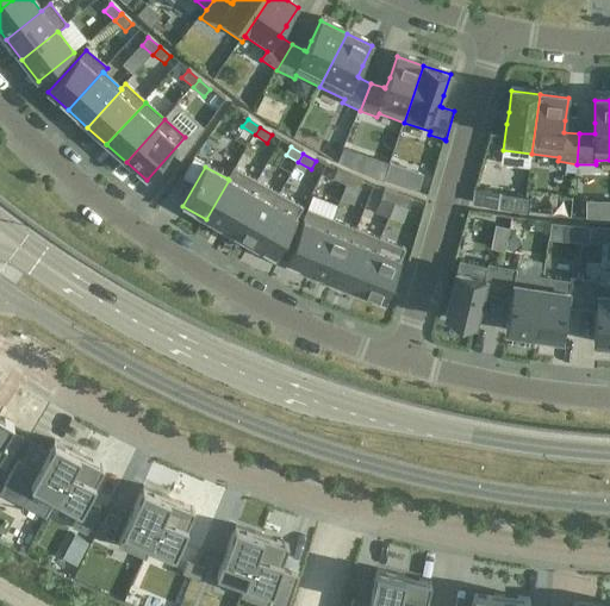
[(229,232),(257,182),(234,169),(228,179),(229,180),(206,219),(229,232)]
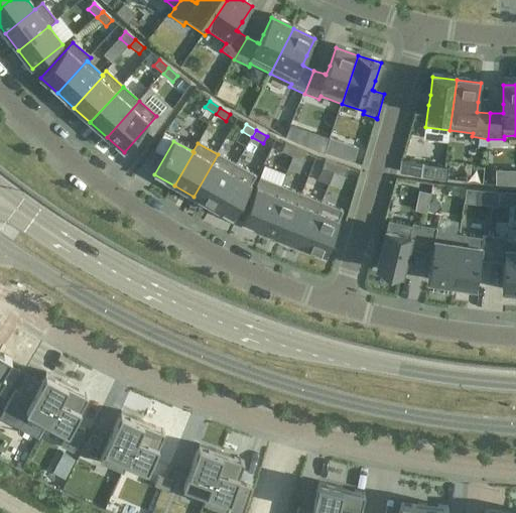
[(281,153),(292,158),(296,150),(285,145),(281,153)]
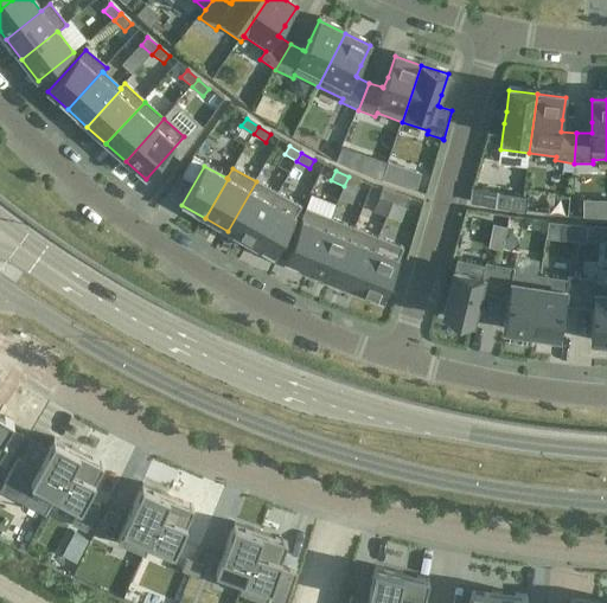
[(349,177),(344,186),(358,191),(362,183),(349,177)]
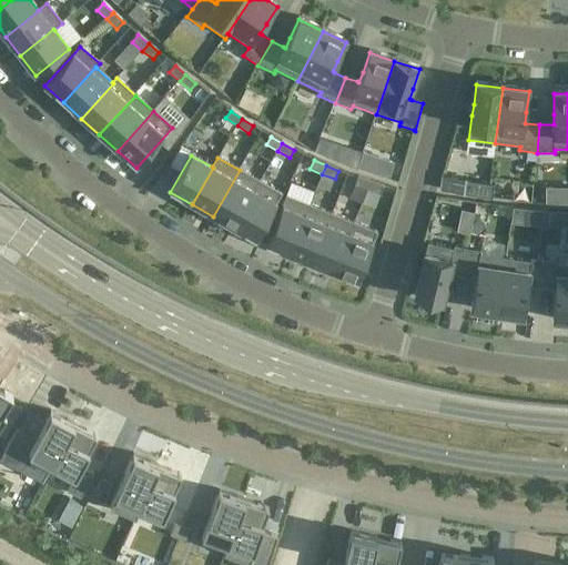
[(213,217),(234,229),(260,182),(240,170),(213,217)]
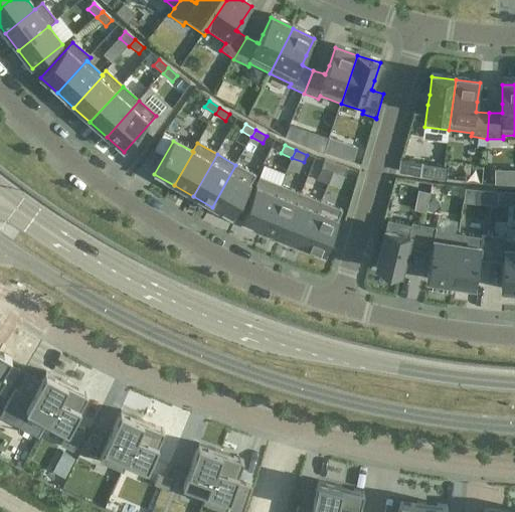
[(322,169),(333,173),(336,165),(324,162),(322,169)]
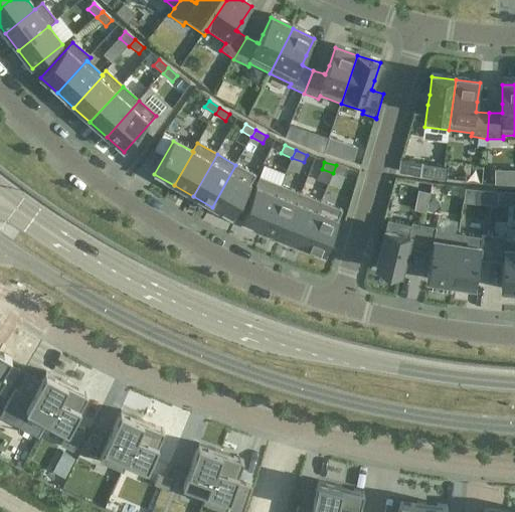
[(235,165),(212,207),(231,218),(255,176),(235,165)]
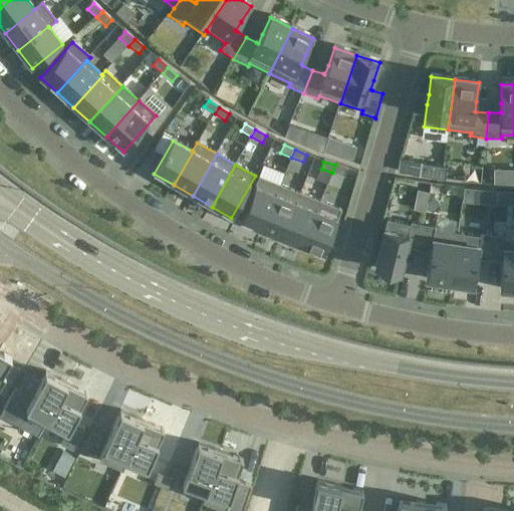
[(346,169),(335,165),(332,173),(344,177),(346,169)]
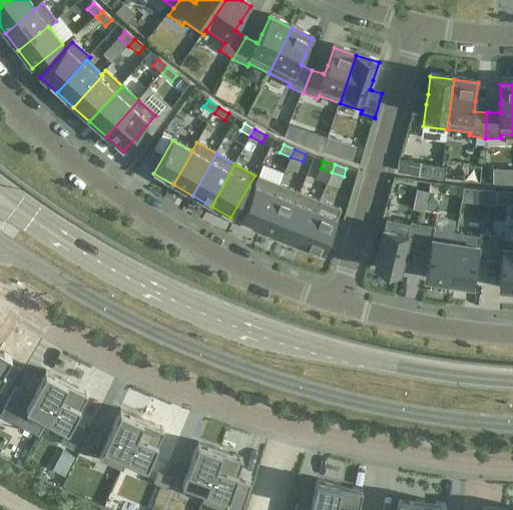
[(445,180),(446,168),(421,164),(420,176),(445,180)]
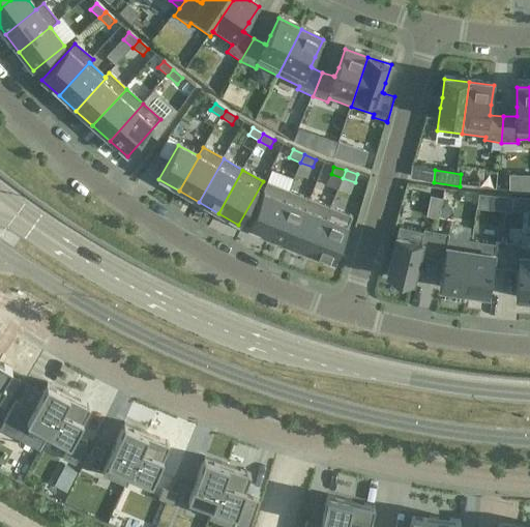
[(248,229),(270,238),(289,192),(267,183),(248,229)]
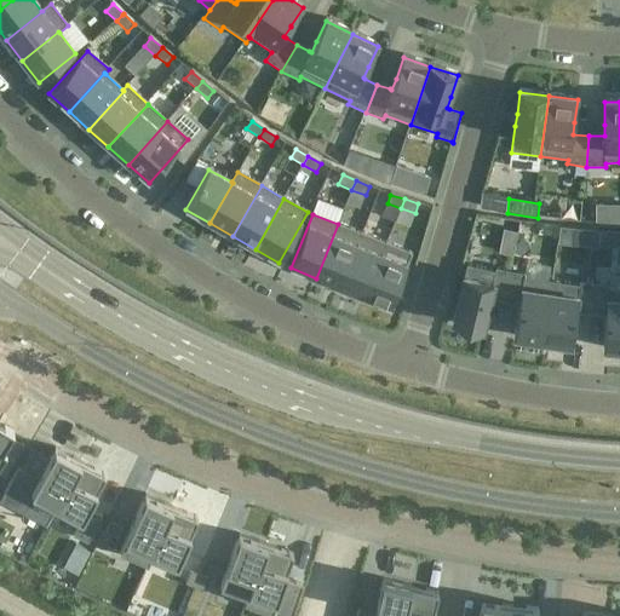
[(316,278),(340,288),(362,235),(338,224),(316,278)]
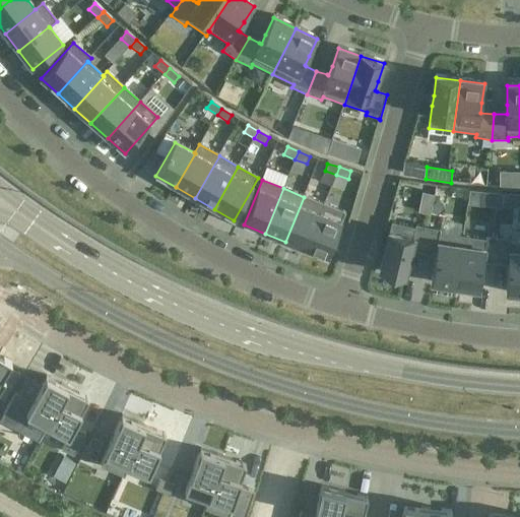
[(285,242),(306,250),(324,205),(304,197),(285,242)]
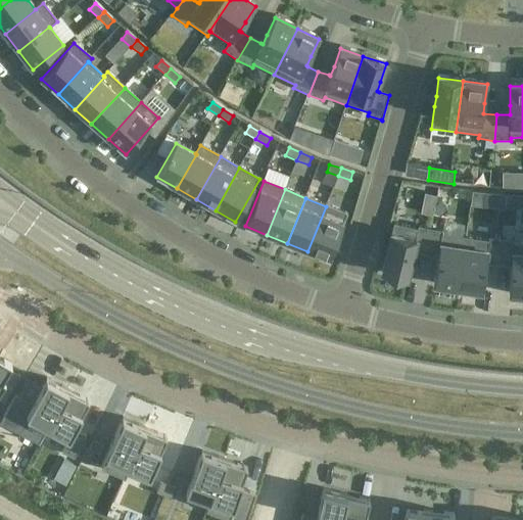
[(326,206),(307,251),(329,261),(347,215),(326,206)]
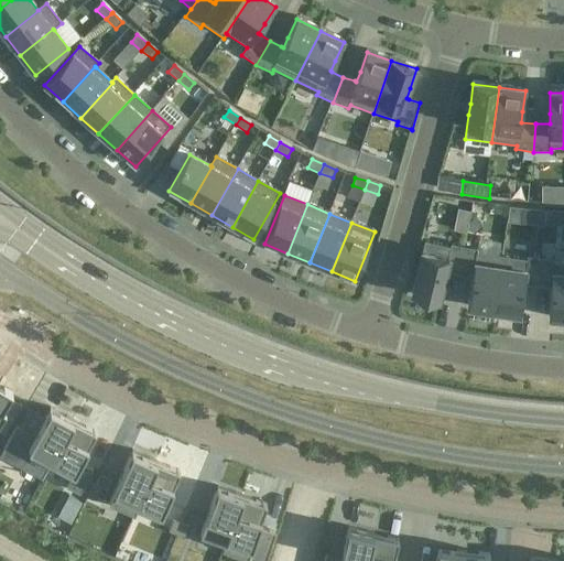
[(459,276),(464,248),(452,246),(451,249),(424,243),(422,254),(412,297),(438,303),(444,283),(446,272),(459,276)]
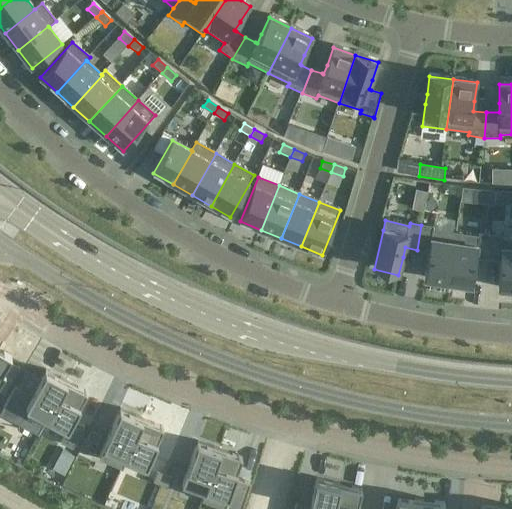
[(433,227),(421,225),(417,250),(428,252),(427,262),(424,280),(448,284),(455,234),(433,230),(433,227)]
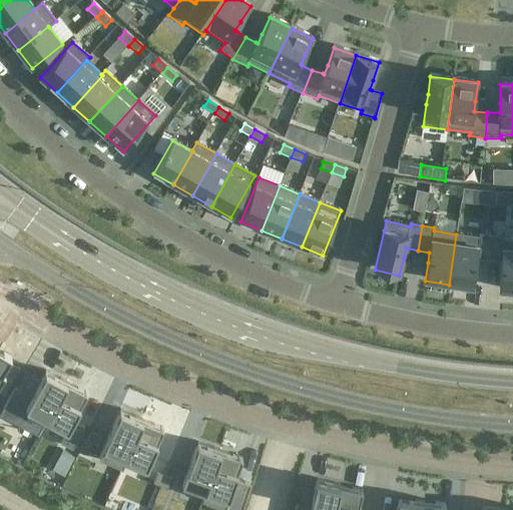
[(477,260),(489,261),(492,235),(480,234),(479,237),(456,234),(449,285),(473,288),(476,270),(477,260)]
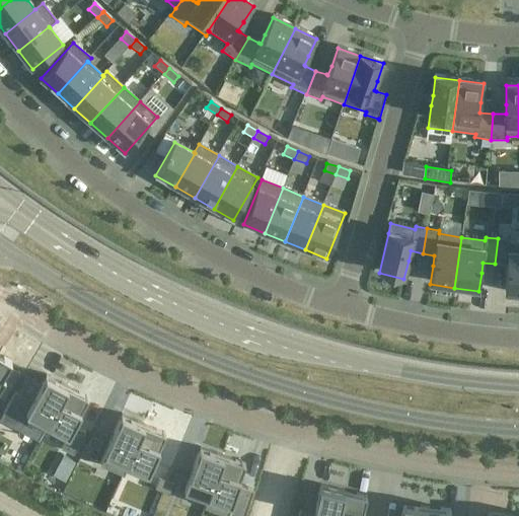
[(505,294),(518,294),(518,243),(510,242),(510,239),(498,238),(495,264),(507,265),(506,275),(505,294)]
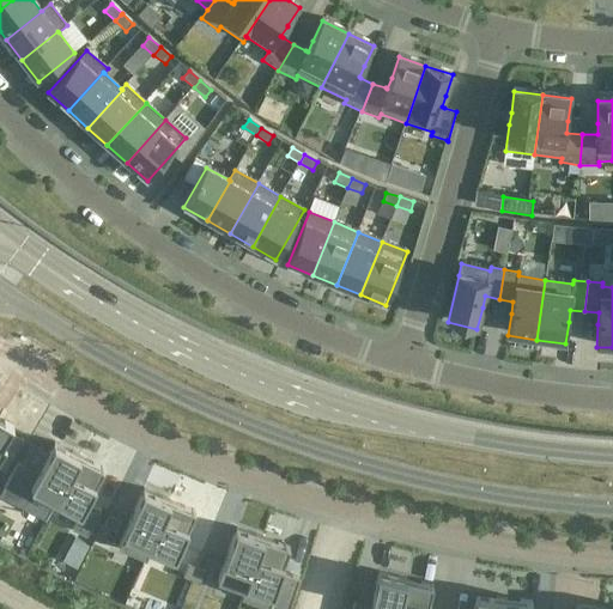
[(0,421),(0,469),(5,473),(23,442),(12,434),(14,431),(0,421)]
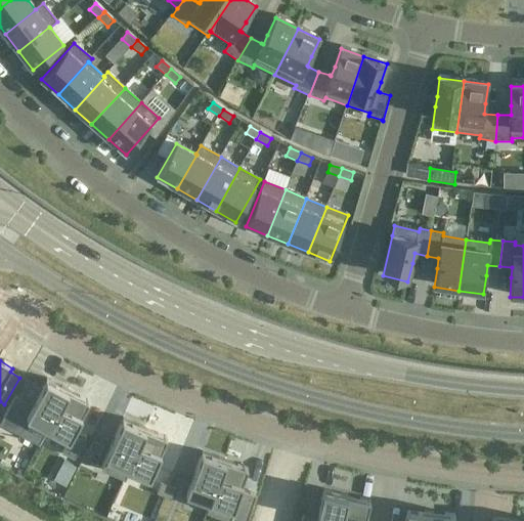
[(15,397),(0,425),(18,435),(20,432),(40,442),(38,445),(39,446),(46,434),(45,433),(47,429),(68,392),(46,381),(33,406),(15,397)]
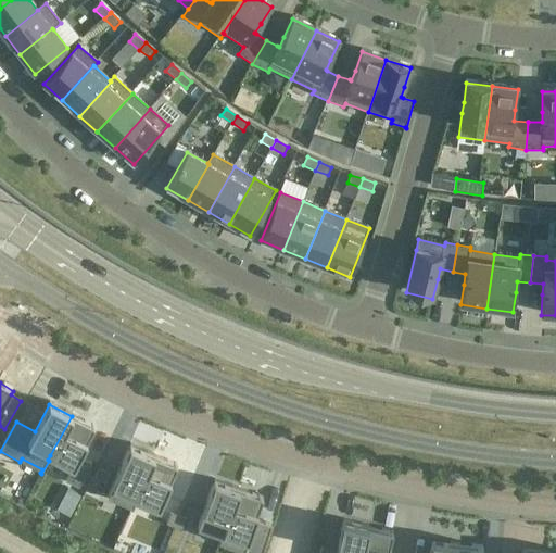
[(50,455),(48,460),(49,461),(71,473),(66,481),(79,489),(92,464),(79,457),(95,428),(72,416),(50,455)]
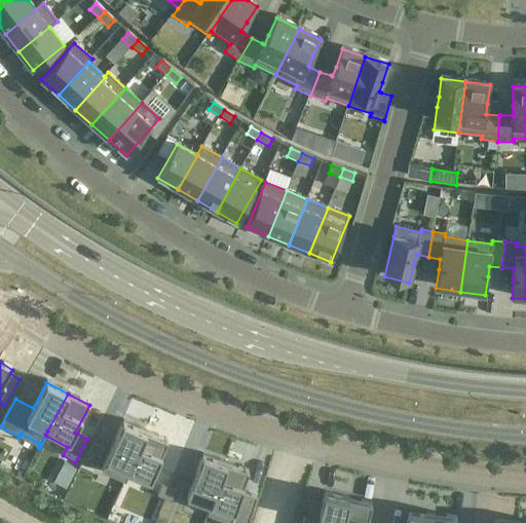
[(123,421),(102,470),(125,480),(127,475),(146,432),(123,421)]
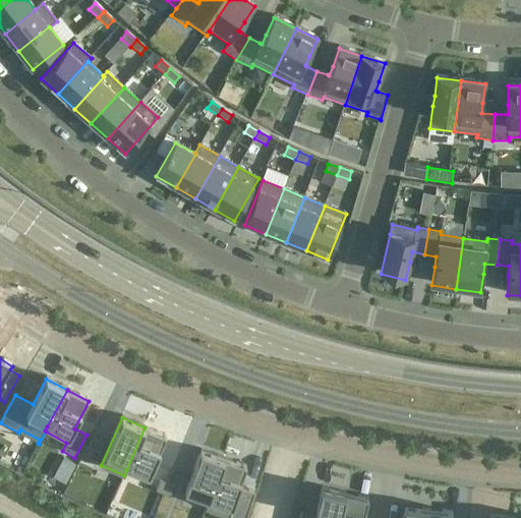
[(145,427),(126,470),(148,480),(166,438),(145,427)]
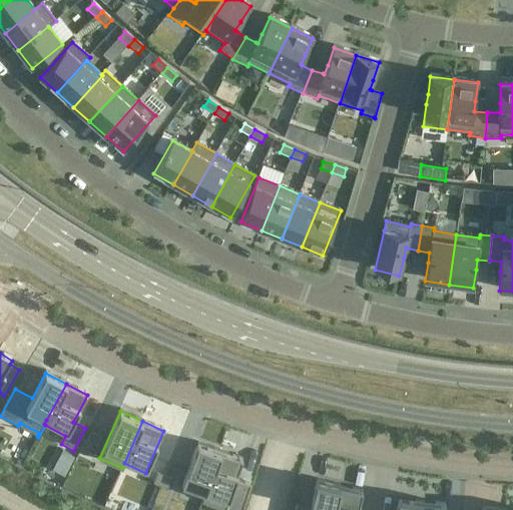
[(85,441),(79,452),(87,456),(92,445),(85,441)]
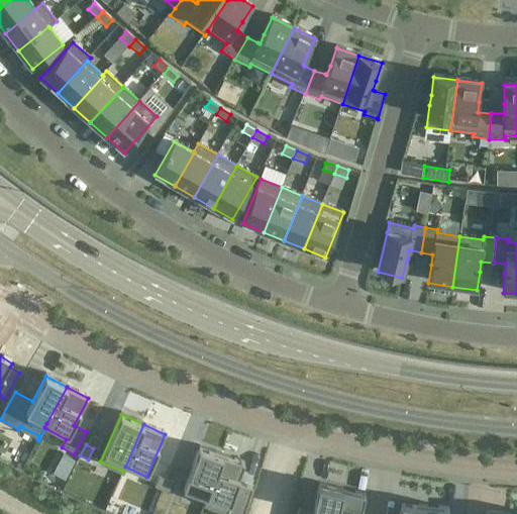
[(199,447),(184,492),(205,499),(222,455),(199,447)]
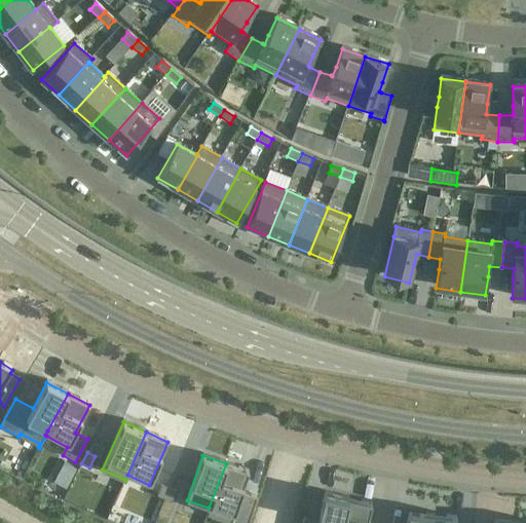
[(209,508),(208,513),(230,521),(229,522),(248,522),(257,499),(241,493),(249,472),(226,463),(209,508)]
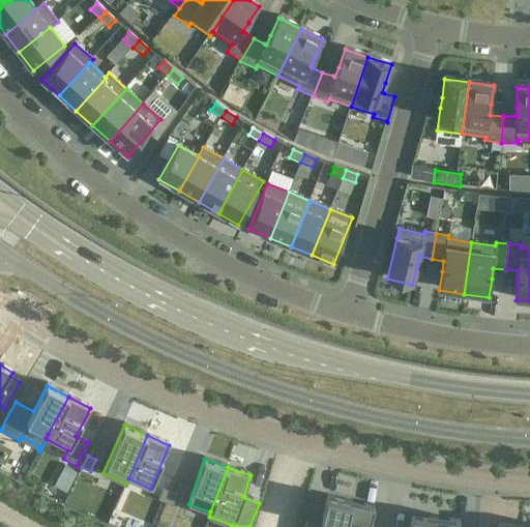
[(163,490),(158,501),(166,504),(171,493),(163,490)]
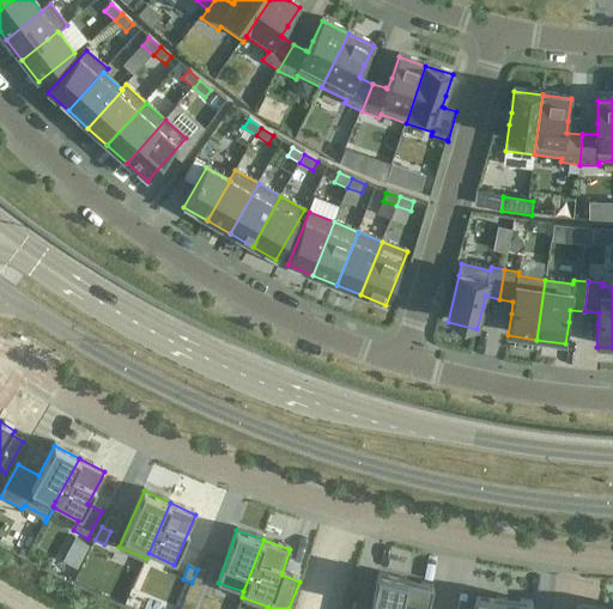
[(198,570),(192,583),(200,586),(206,573),(198,570)]
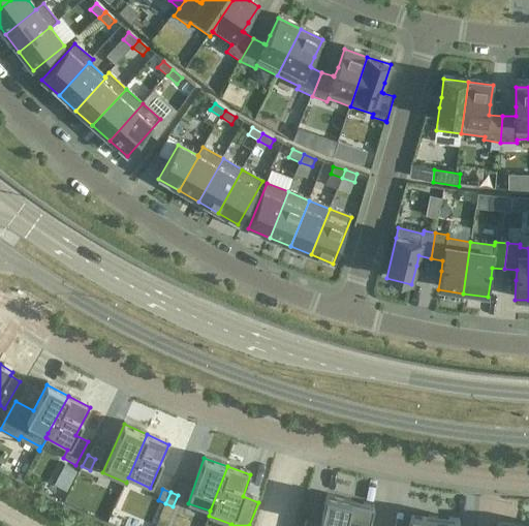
[(306,522),(305,525),(344,525),(350,502),(325,497),(319,525),(306,522)]
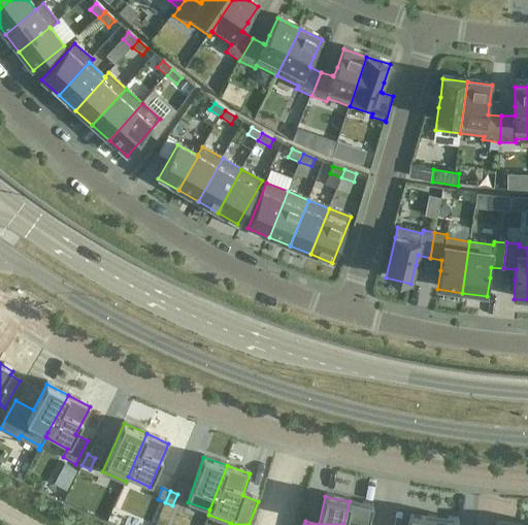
[(350,501),(343,524),(369,524),(373,506),(350,501)]
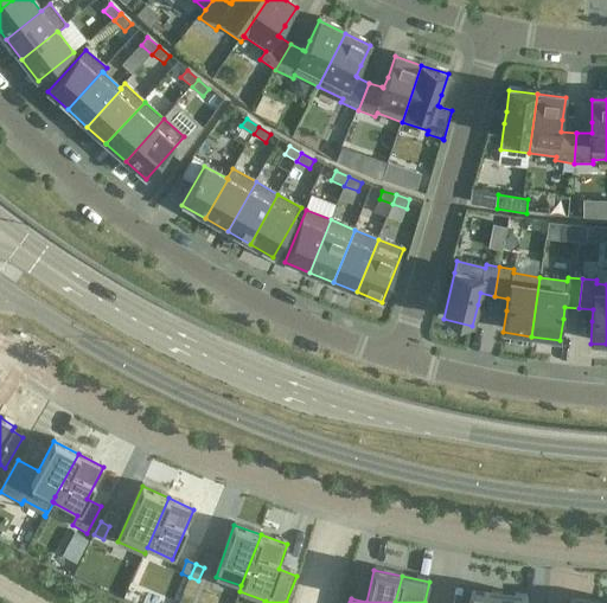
[(472,590),(470,602),(498,602),(499,595),(472,590)]
